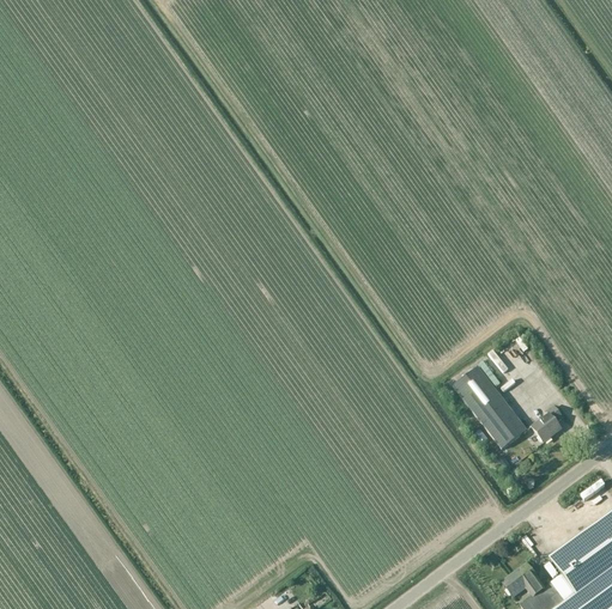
[(491,365),(501,357),(491,346),(482,354),(491,365)]
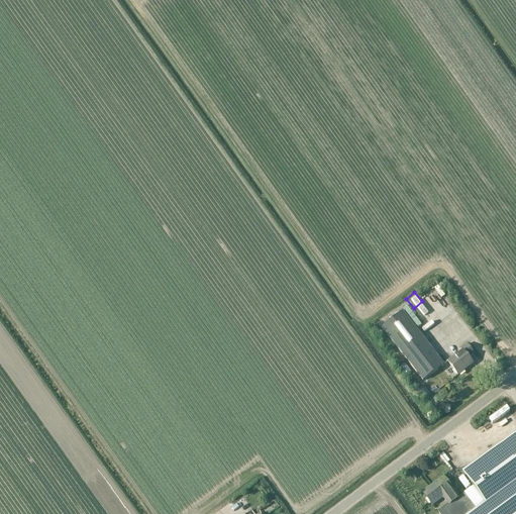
[(421,379),(443,363),(402,309),(381,325),(421,379)]
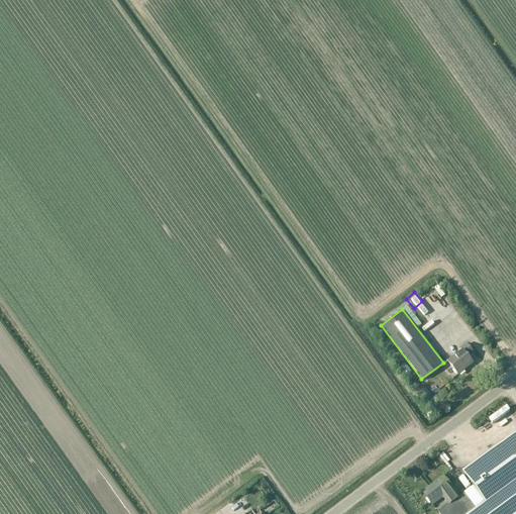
[(466,341),(458,346),(459,348),(446,358),(457,373),(465,367),(463,366),(472,361),(468,355),(473,351),(466,341)]
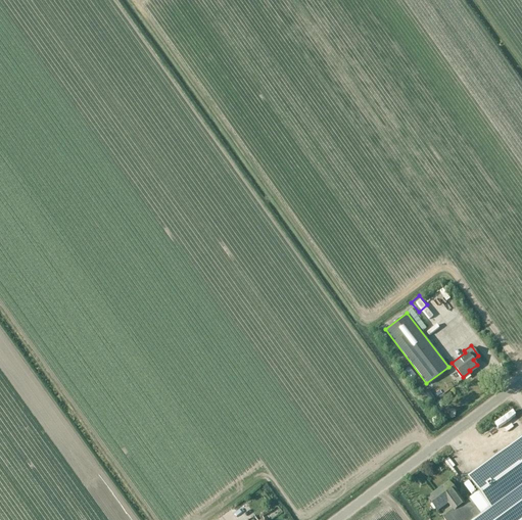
[(457,492),(447,480),(426,497),(435,509),(447,501),(453,509),(442,516),(445,519),(470,519),(481,513),(489,507),(490,508),(521,484),(521,437),(468,478),(477,490),(463,501),(457,492)]
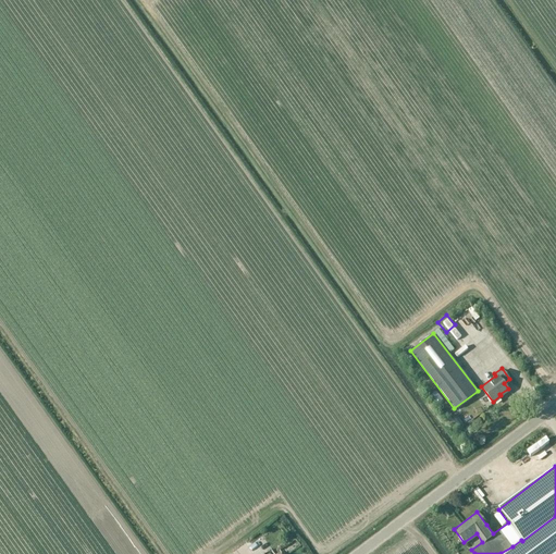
[(513,546),(502,553),(554,553),(555,553),(555,516),(522,541),(521,540),(513,546)]
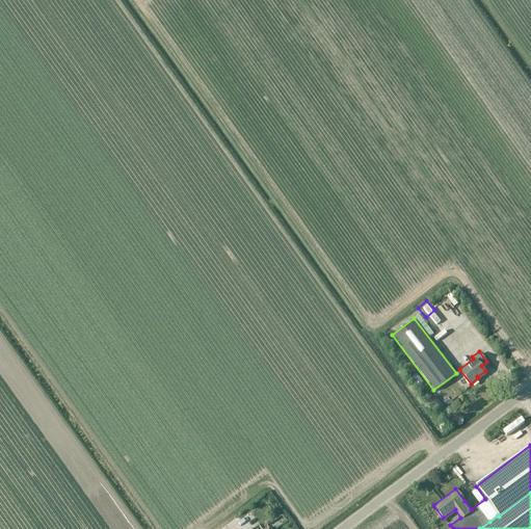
[(239,523),(242,520),(237,512),(233,514),(226,520),(232,528),(236,528),(241,526),(239,523)]
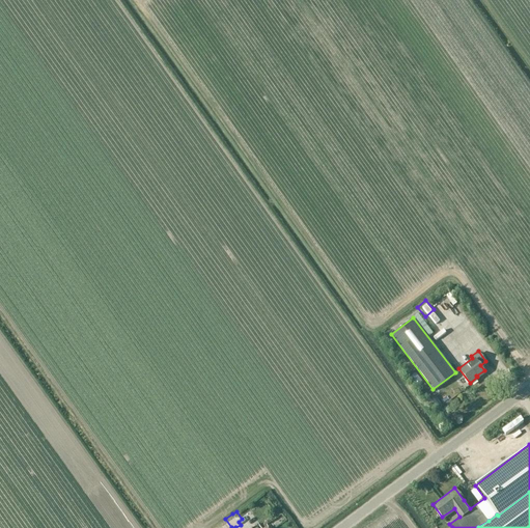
All buildings are outlined.
